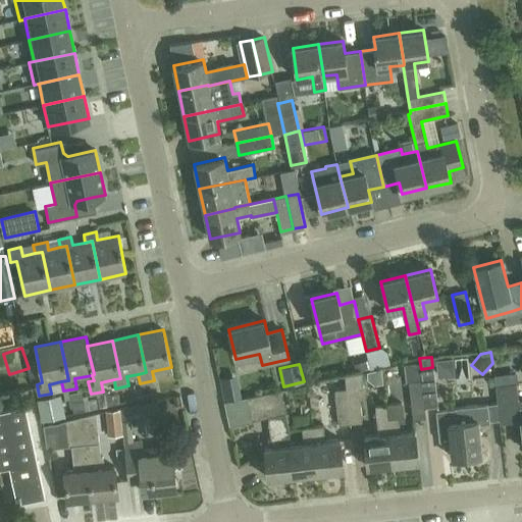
[(406,381),(420,379),(418,364),(404,366),(406,381)]
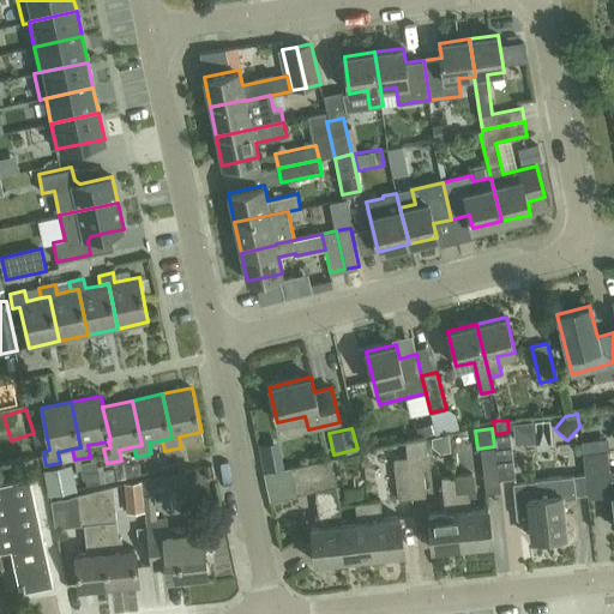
[(499,479),(513,477),(509,432),(495,434),(493,434),(499,479)]
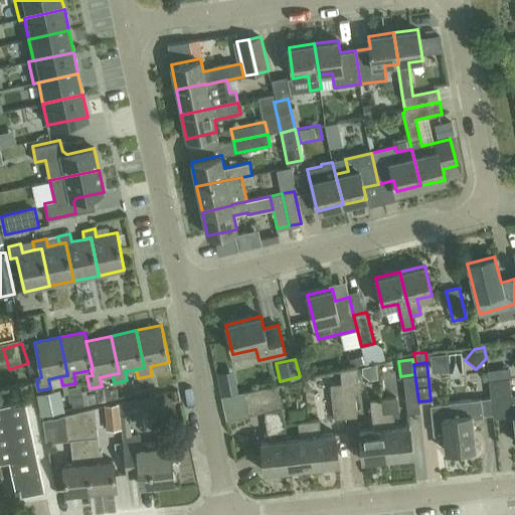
[(342,383),(345,416),(357,415),(354,383),(359,382),(357,367),(340,371),(342,383)]
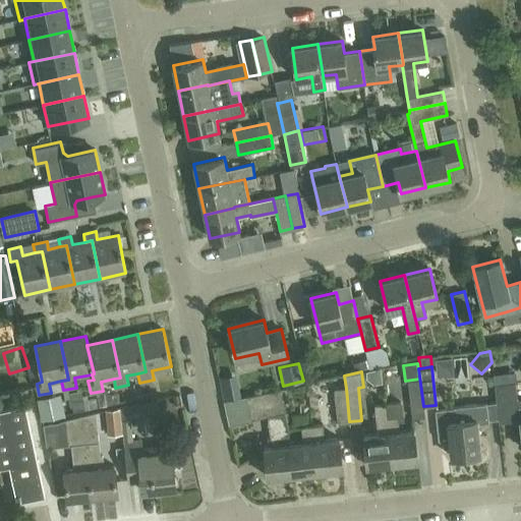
[(494,375),(495,386),(515,384),(514,373),(494,375)]
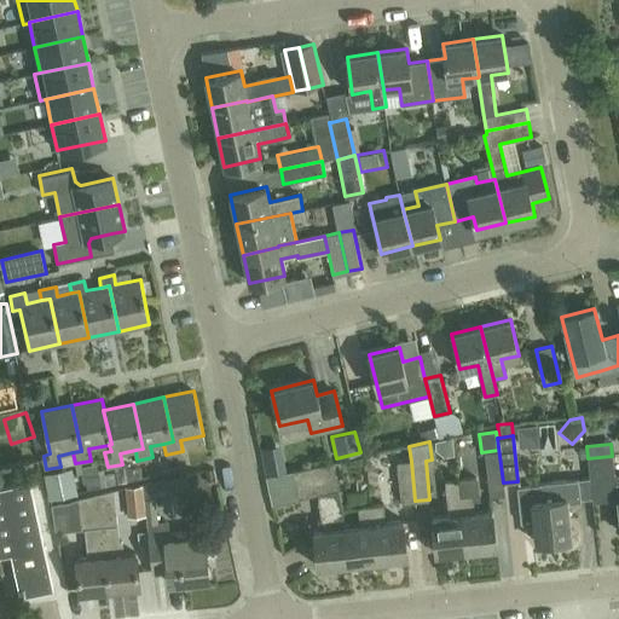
[(489,493),(503,491),(498,450),(484,452),(489,493)]
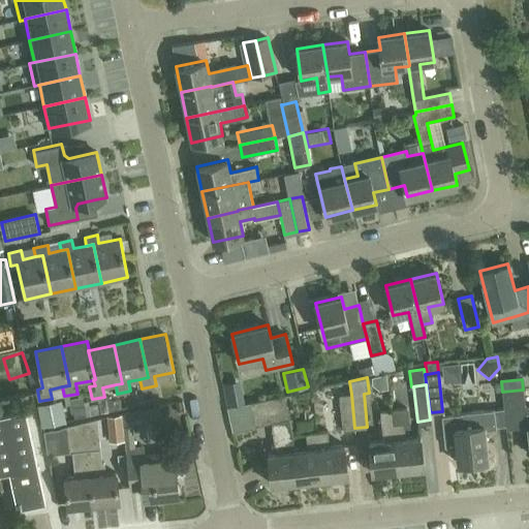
[(504,408),(506,426),(507,430),(528,427),(528,434),(528,407),(525,408),(523,390),(502,392),(504,408)]
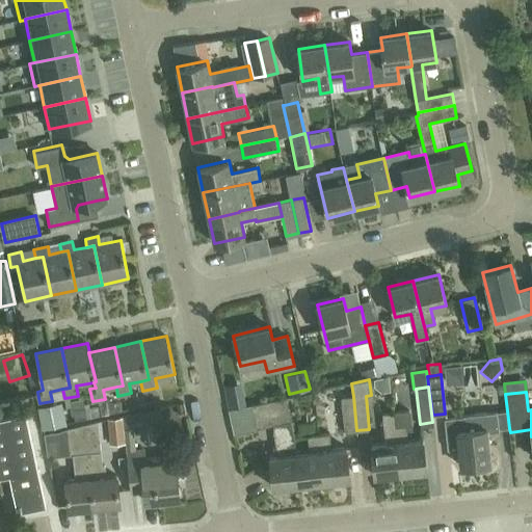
[(250,403),(254,416),(288,408),(285,396),(250,403)]
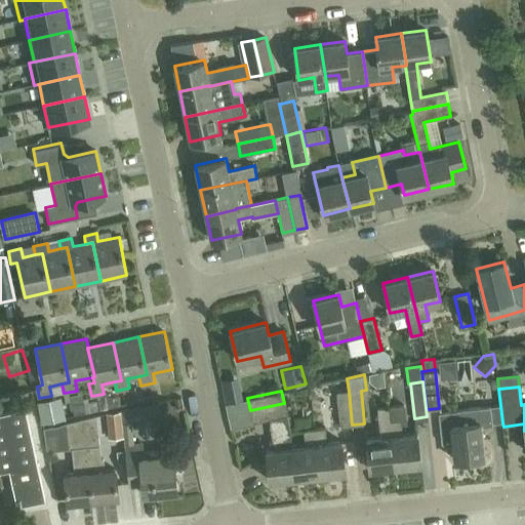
[(340,427),(352,425),(349,391),(336,392),(340,427)]
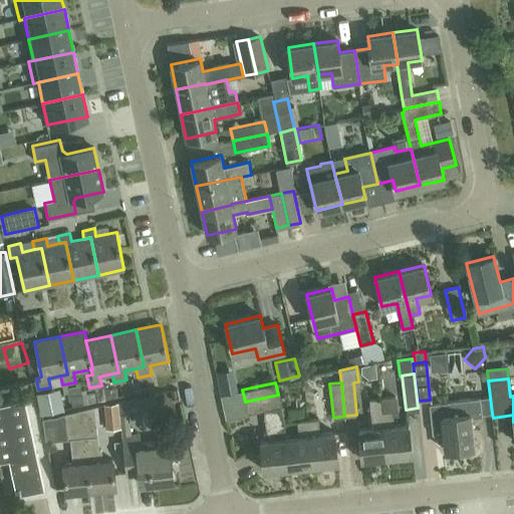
[(60,389),(37,394),(41,415),(65,410),(60,389)]
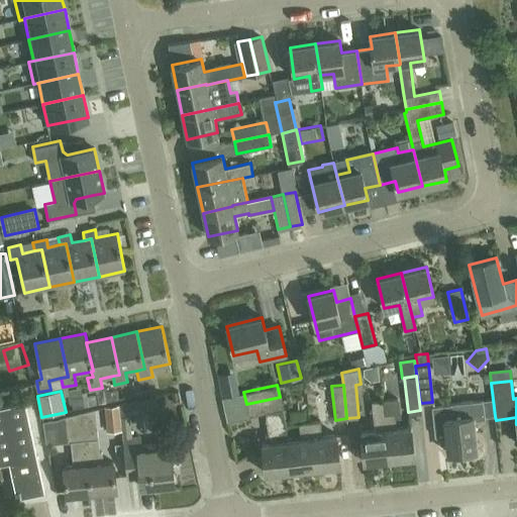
[(262,442),(264,457),(265,474),(290,471),(286,439),(288,439),(286,425),(285,425),(280,397),(246,404),(248,416),(266,412),(269,433),(275,432),(276,441),(262,442)]
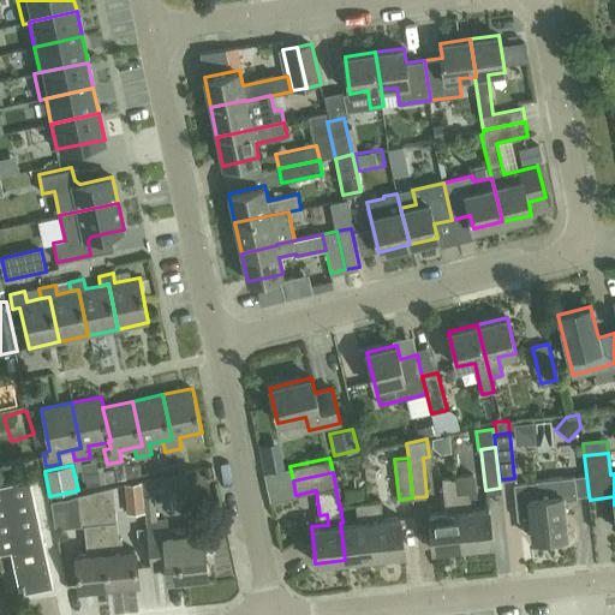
[(489,507),(472,508),(471,491),(476,491),(473,475),(455,476),(463,547),(494,543),(489,507)]
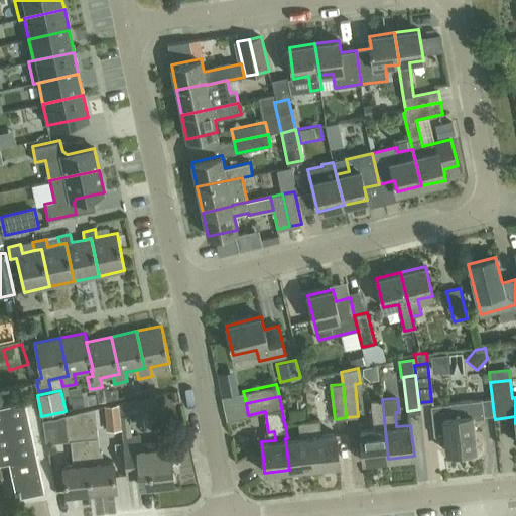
[(484,416),(494,415),(492,398),(450,403),(450,405),(431,407),(433,429),(444,428),(447,453),(452,452),(453,455),(463,454),(463,450),(476,449),(473,419),(484,418),(484,416)]
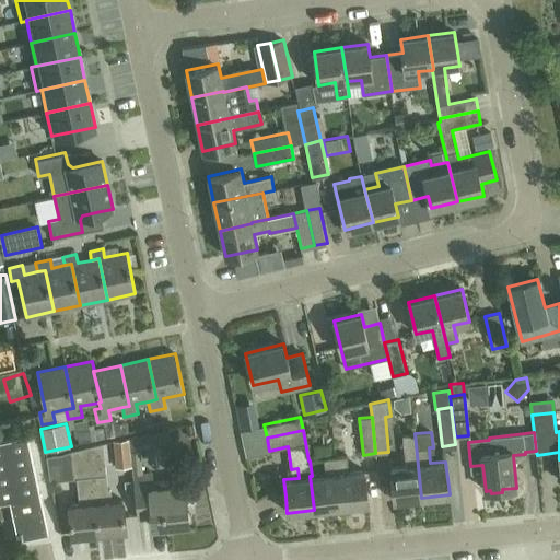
[(404,434),(407,466),(389,468),(394,501),(421,498),(415,433),(404,434)]
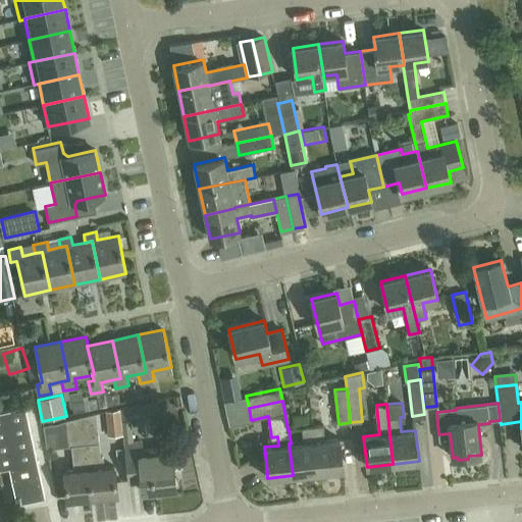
[(17,504),(45,498),(25,405),(0,410),(0,469),(9,467),(17,504)]
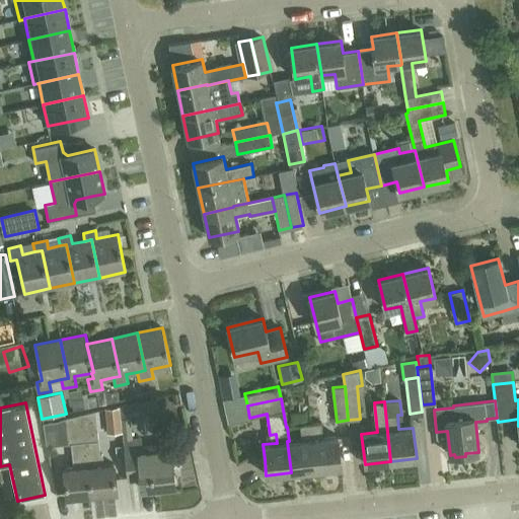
[(128,416),(142,413),(140,402),(126,405),(128,416)]
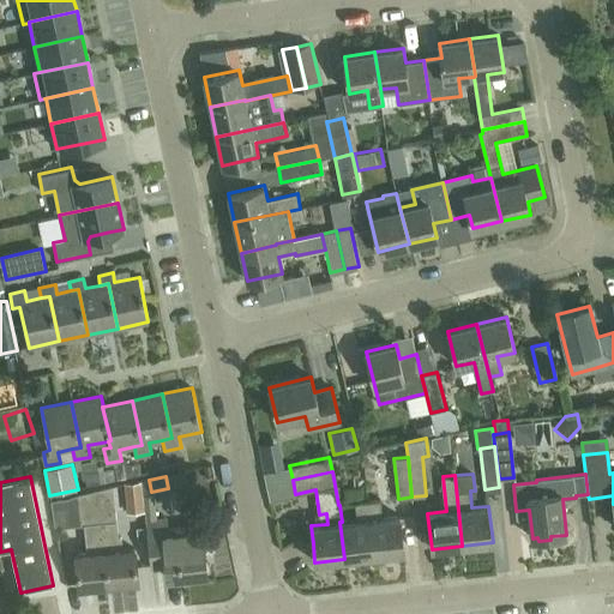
[(125,515),(144,512),(140,482),(121,485),(125,515)]
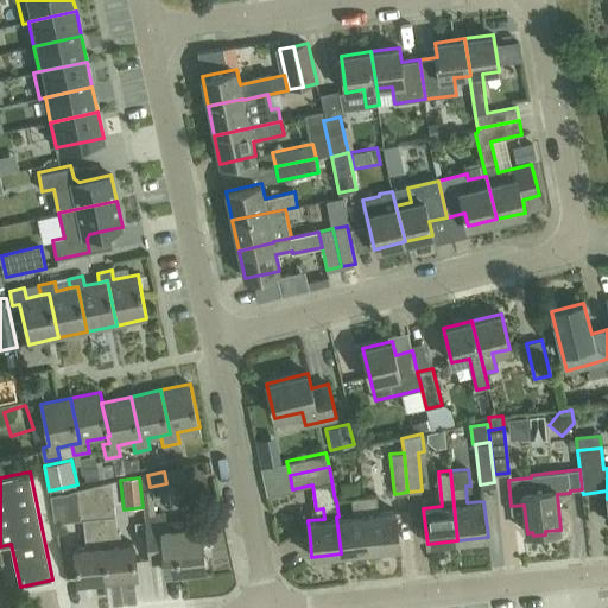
[(99,486),(108,578),(137,575),(133,544),(124,545),(121,532),(119,533),(113,482),(99,486)]
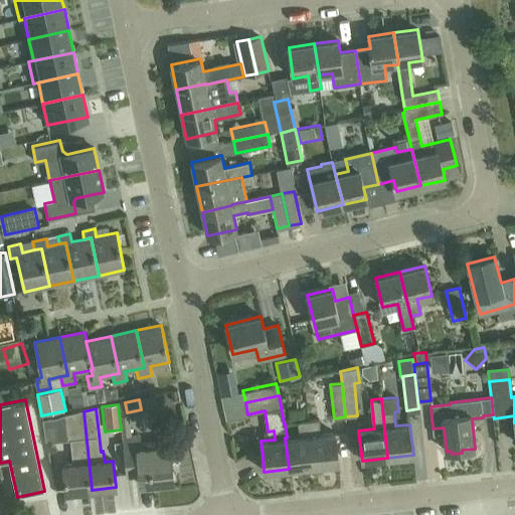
[(92,490),(83,411),(65,415),(67,441),(71,441),(73,465),(63,466),(66,492),(92,490)]
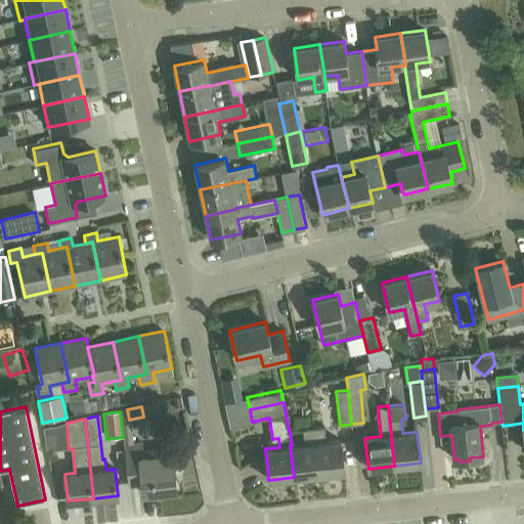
[(313,428),(319,474),(345,471),(342,439),(325,441),(324,427),(313,428)]
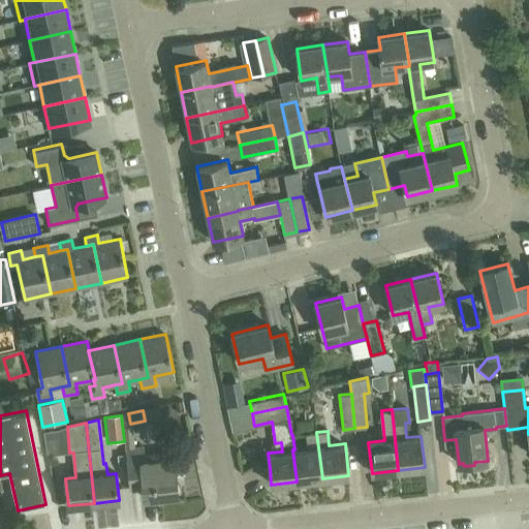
[(307,448),(294,449),(292,449),(297,481),(322,478),(316,432),(305,433),(307,448)]
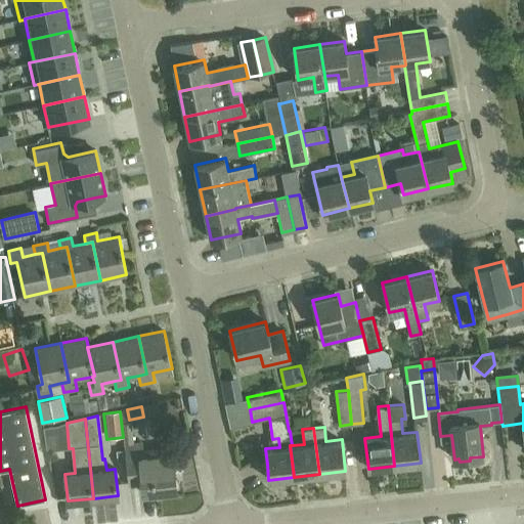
[(143,443),(126,445),(130,484),(141,483),(142,493),(177,489),(172,448),(144,451),(143,443)]
